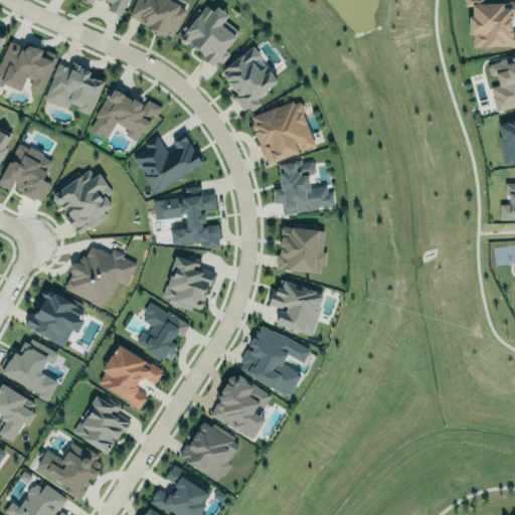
[(83,0),(127,0),(121,14),(108,9),(110,4),(100,0),(93,0),(92,3),(83,0)]
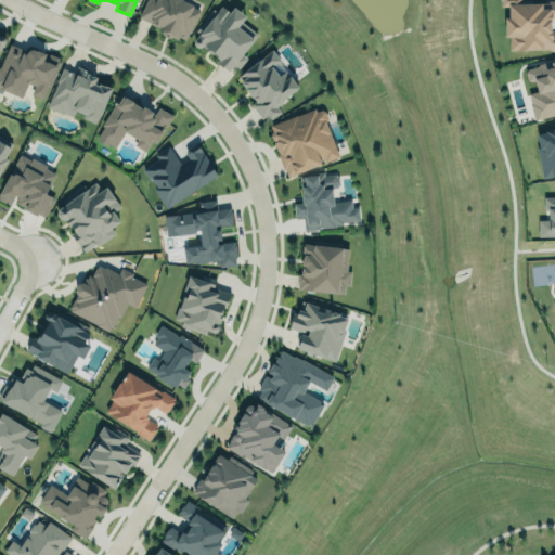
[(146,0),(139,17),(164,28),(162,31),(164,35),(169,38),(173,37),(178,39),(179,36),(185,39),(190,30),(191,30),(201,10),(193,7),(194,4),(184,0),(146,0)]
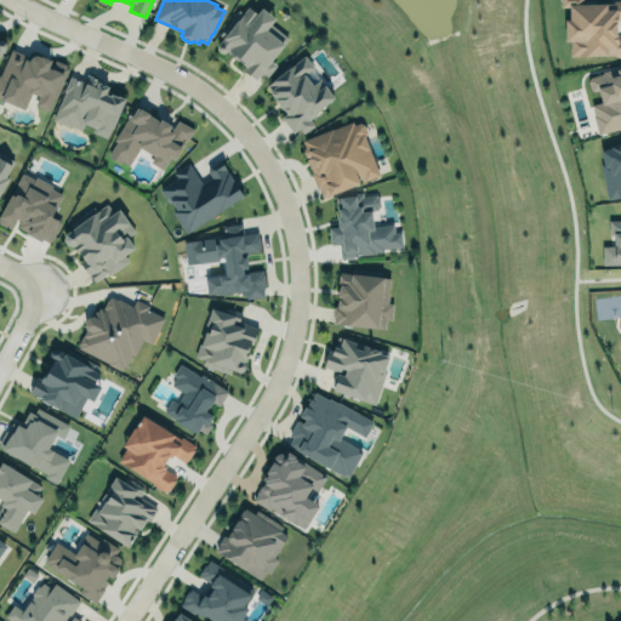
[(620,55),(620,36),(616,36),(615,21),(620,20),(620,1),(582,3),(582,0),(559,0),(560,7),(564,7),(567,41),(569,41),(570,57),(620,55)]
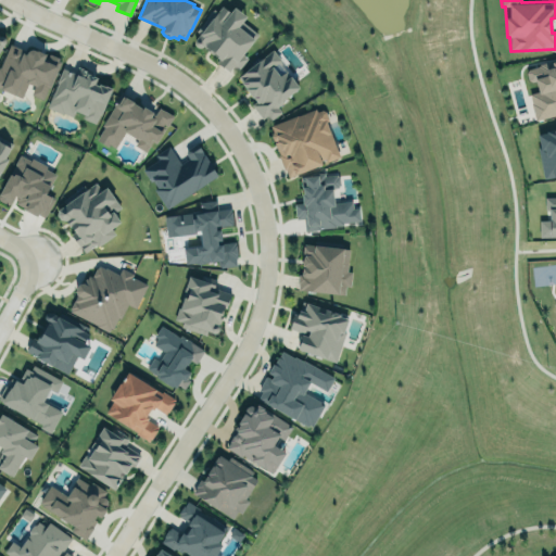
[(257,33),(241,23),(245,15),(232,7),(229,12),(216,3),(191,43),(237,73),(247,58),(243,55),(257,33)]
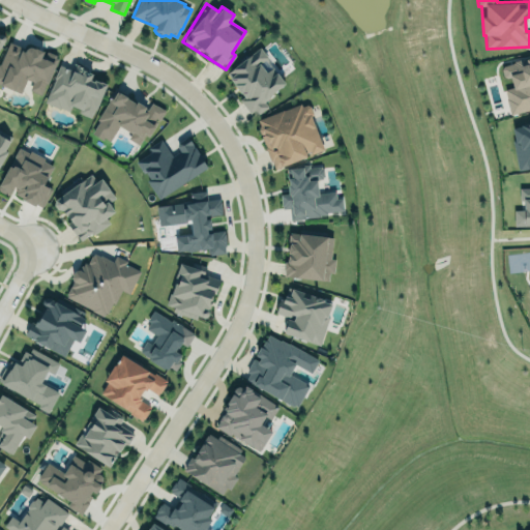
[(9,41),(0,60),(0,84),(1,85),(3,82),(13,87),(13,89),(21,92),(27,77),(33,79),(29,88),(38,92),(54,56),(48,54),(46,57),(39,55),(42,48),(30,43),(28,43),(24,48),(21,48),(9,41)]
